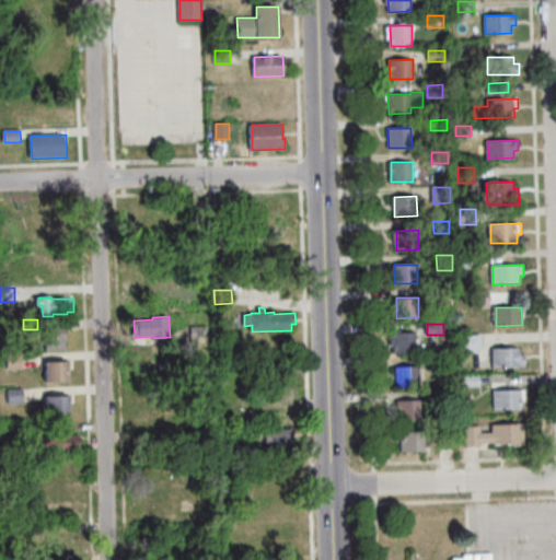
[(47,350),(47,327),(66,326),(66,350),(47,350)]
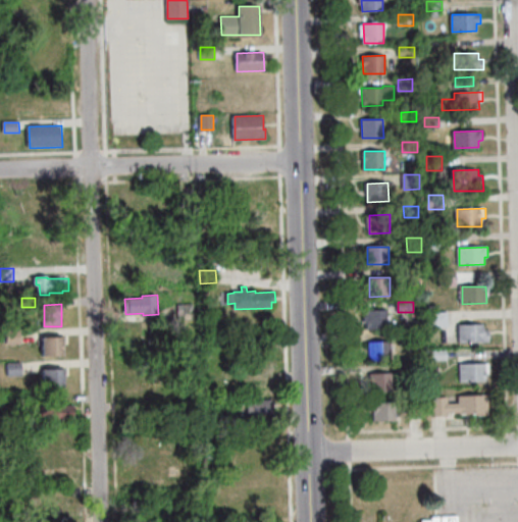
[(195,316),(194,304),(183,305),(184,317),(195,316)]
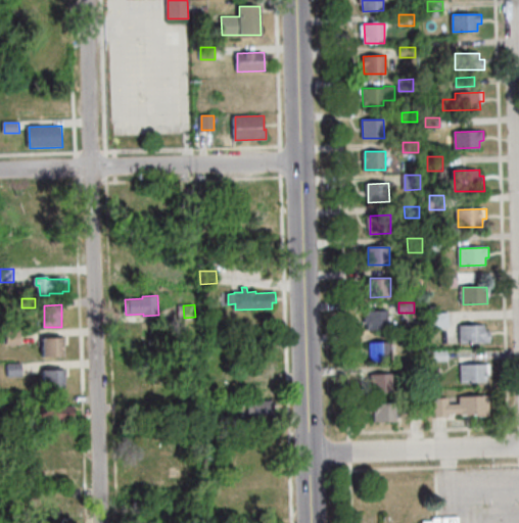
[(388,311),(388,329),(369,329),(368,311),(388,311)]
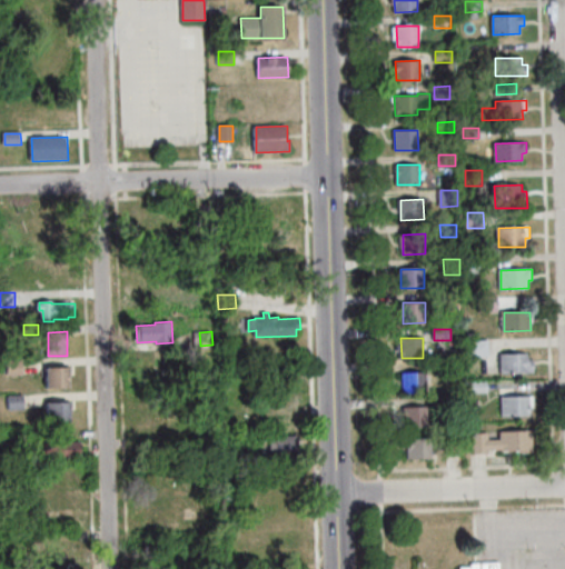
[(471,357),(471,340),(491,340),(491,356),(471,357)]
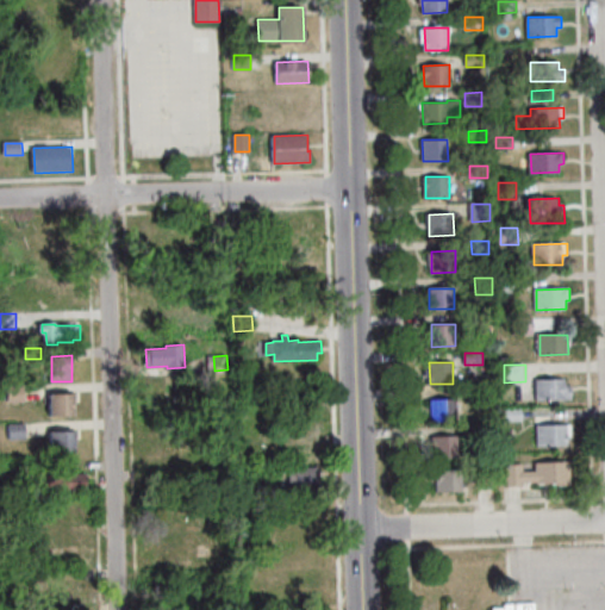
[(537,400),(536,380),(565,380),(565,386),(572,386),(572,399),(537,400)]
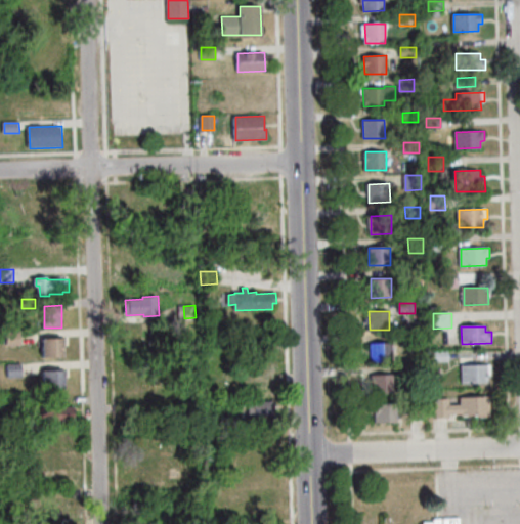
[(22,345),(8,346),(7,333),(22,333),(22,345)]
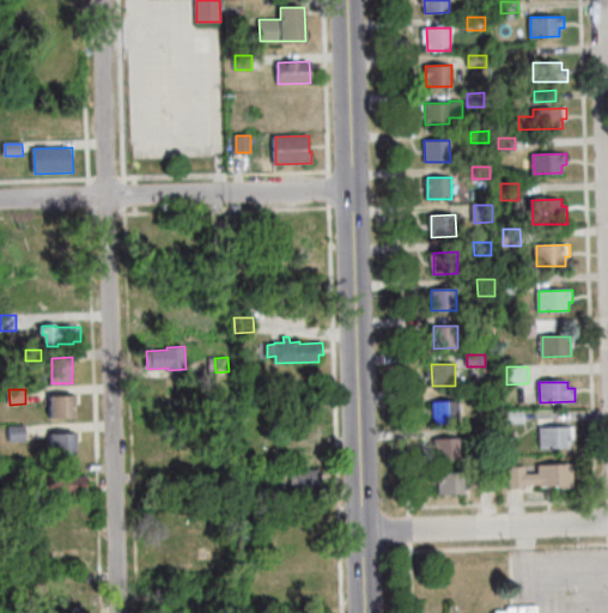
[(52,418),(52,396),(73,395),(73,417),(52,418)]
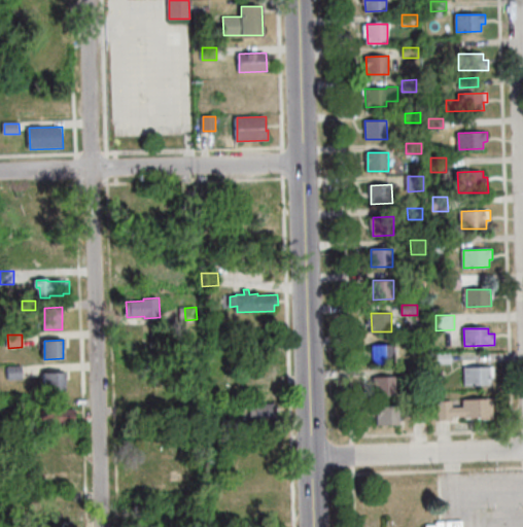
[(373,346),(395,345),(396,364),(374,364),(373,346)]
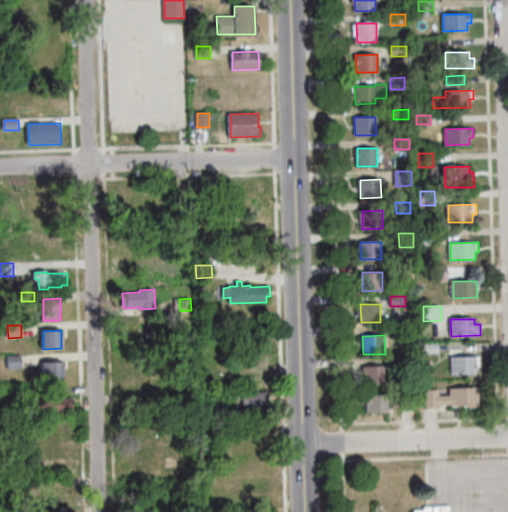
[(439,353),(424,353),(424,343),(439,343),(439,353)]
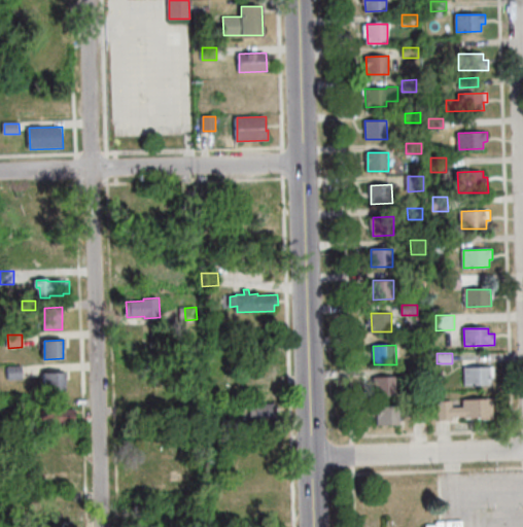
[(279,359),(279,369),(275,369),(276,375),(252,376),(247,376),(247,360),(279,359)]
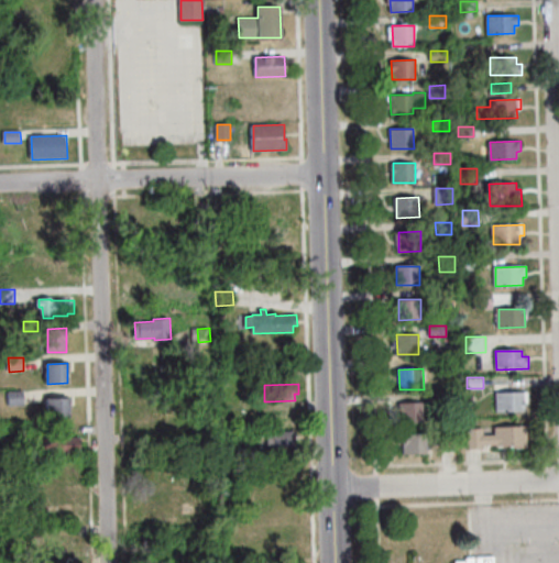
[(25,405),(9,405),(8,392),(24,392),(25,405)]
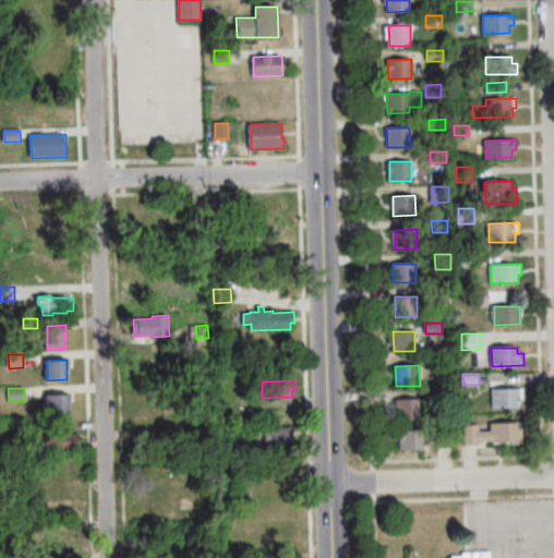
[(492,408),(492,390),(522,389),(522,399),(520,399),(520,408),(492,408)]
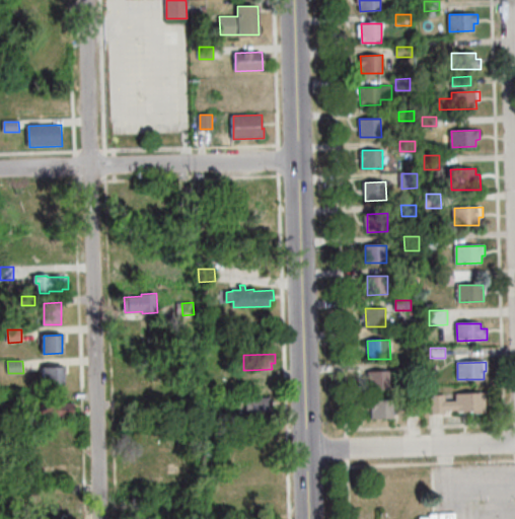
[(44,385),(44,367),(62,367),(62,385),(44,385)]
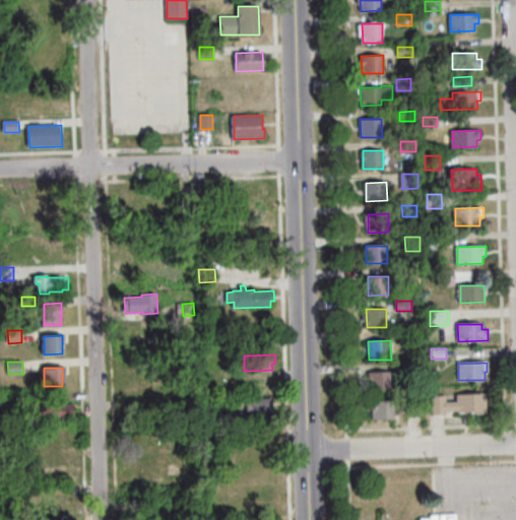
[(390,372),(391,391),(370,391),(370,372),(390,372)]
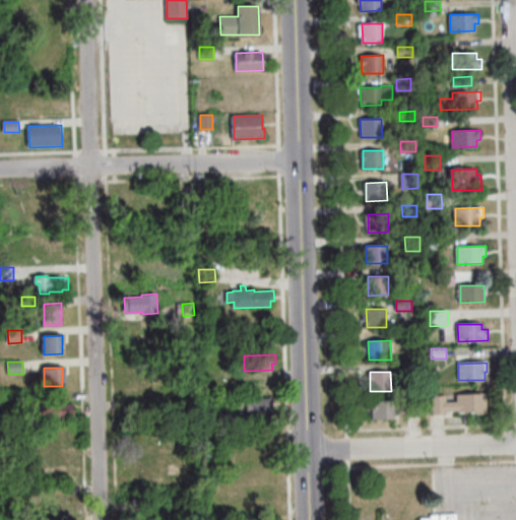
[(458,412),(458,410),(445,411),(446,414),(432,414),(432,396),(446,396),(446,402),(457,402),(457,394),(486,394),(486,412),(458,412)]
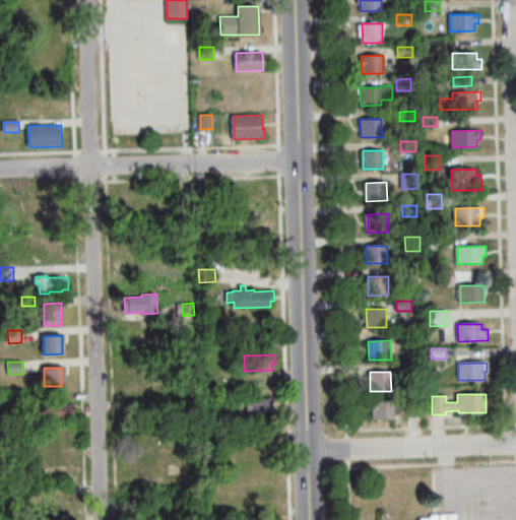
[(254,414),(254,410),(248,410),(248,402),(254,402),(254,399),(271,398),(272,413),(254,414)]
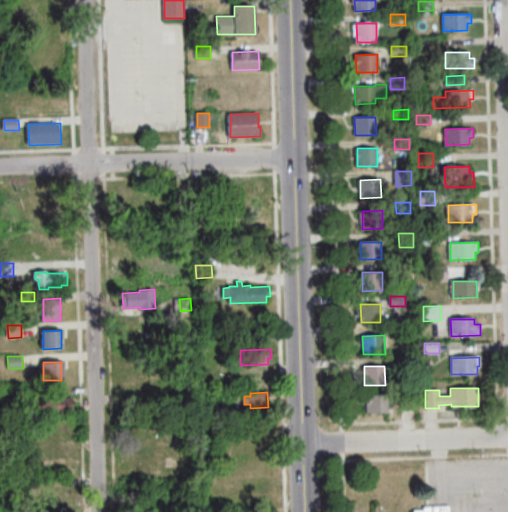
[(366,394),(388,394),(389,413),(367,413),(366,394)]
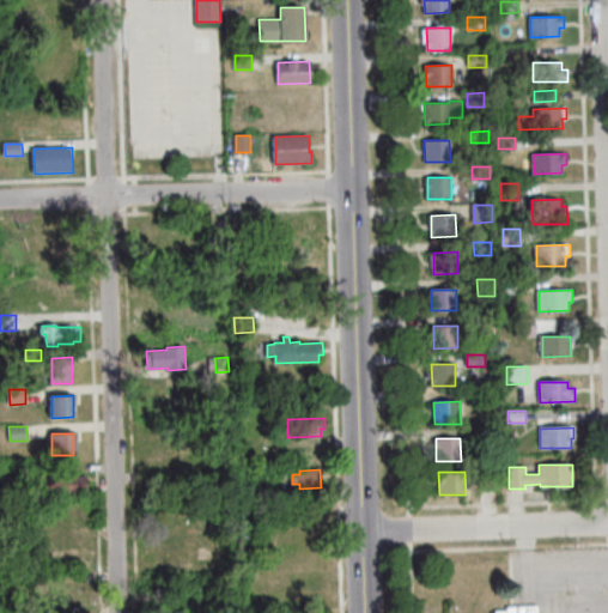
[(87,491),(42,492),(41,475),(70,475),(70,477),(87,477),(87,491)]
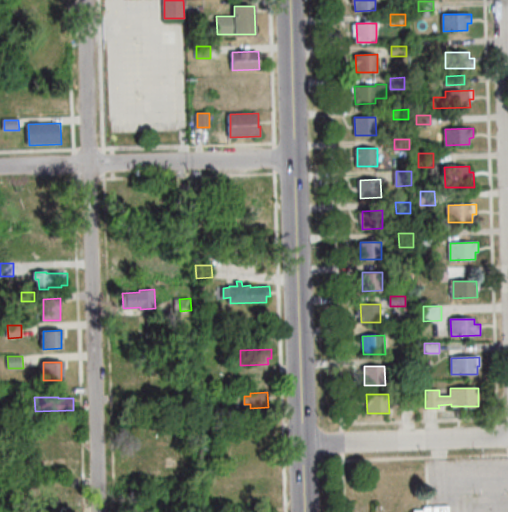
[(222,408),(237,407),(238,417),(223,418),(222,408)]
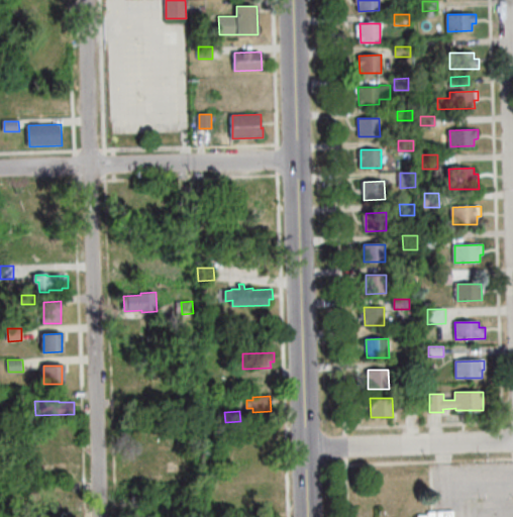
[(127,436),(127,455),(150,455),(150,436),(127,436)]
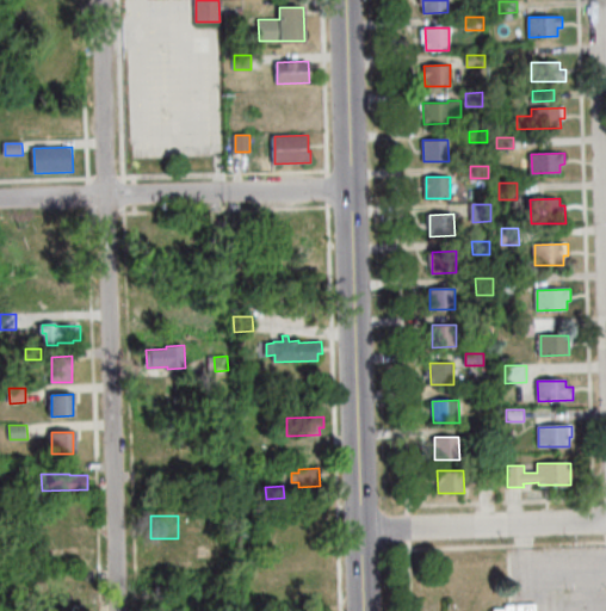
[(82,547),(54,547),(54,562),(82,562),(82,547)]
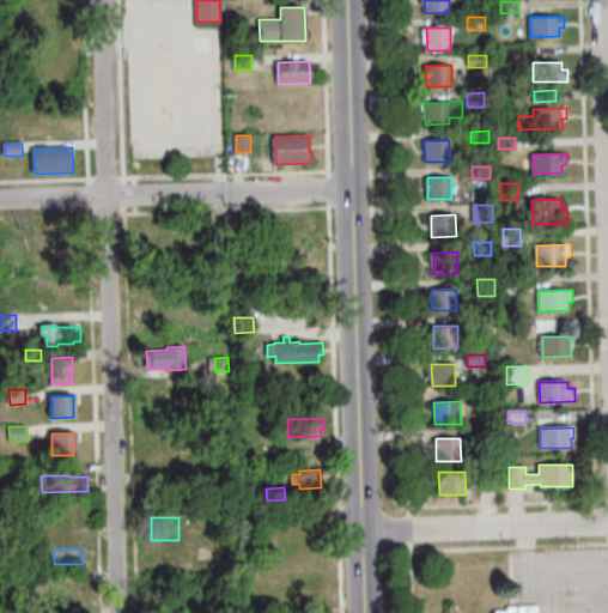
[(20,588),(4,588),(4,576),(20,576),(20,588)]
